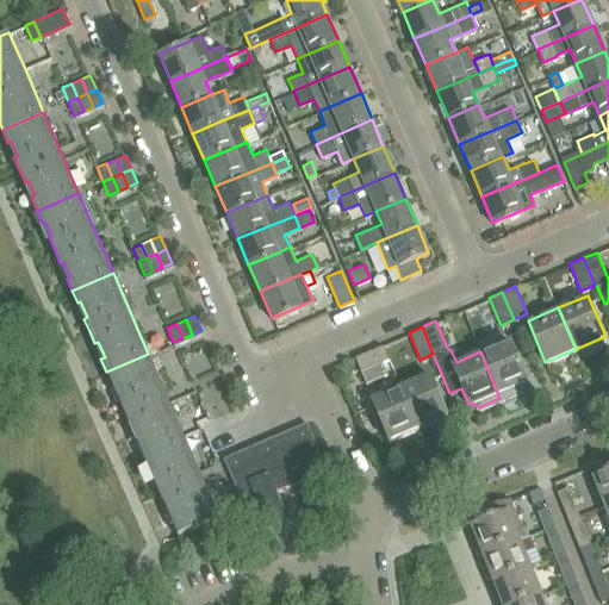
[(499,398),(522,388),(523,385),(522,381),(526,380),(509,340),(480,351),(499,398)]
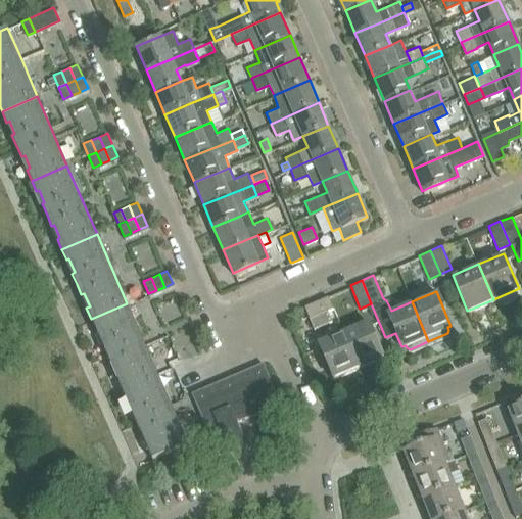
[(330,319),(326,309),(332,307),(327,294),(303,304),(313,327),(330,319)]
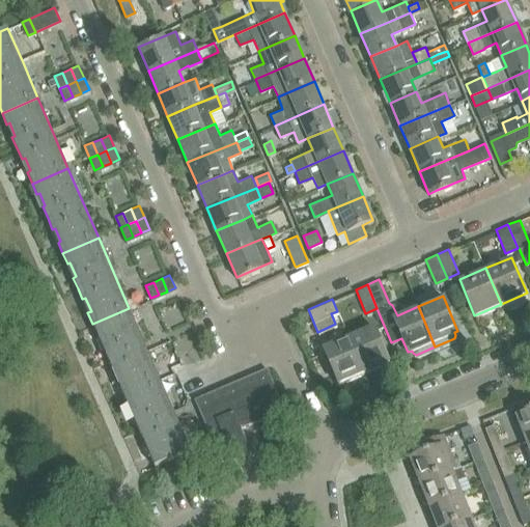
[(103,348),(108,358),(112,369),(115,367),(121,381),(118,382),(123,393),(159,378),(129,308),(92,324),(98,334),(101,333),(106,345),(103,348)]
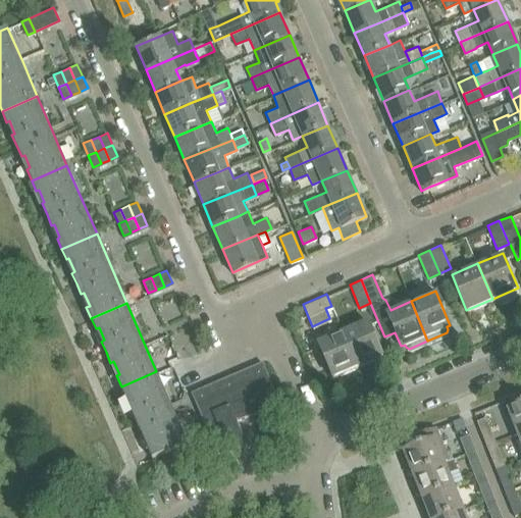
[(342,330),(357,365),(381,354),(367,320),(342,330)]
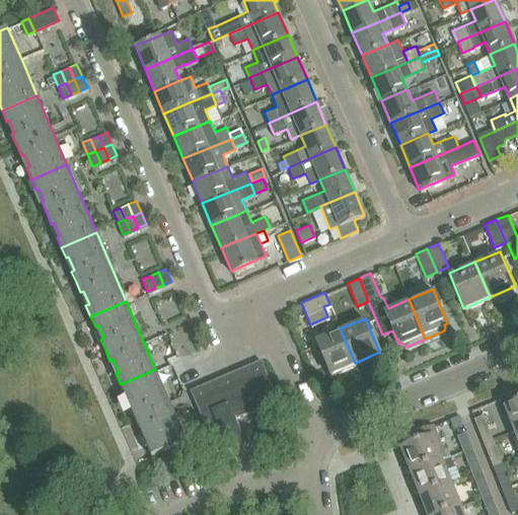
[(329,373),(355,363),(340,328),(315,339),(329,373)]
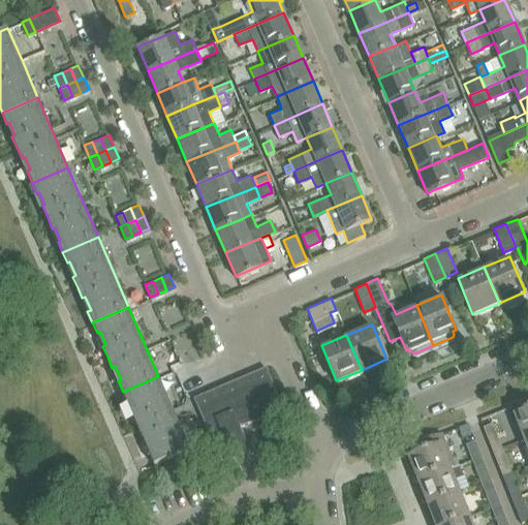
[(252,370),(262,395),(276,389),(265,365),(252,370)]
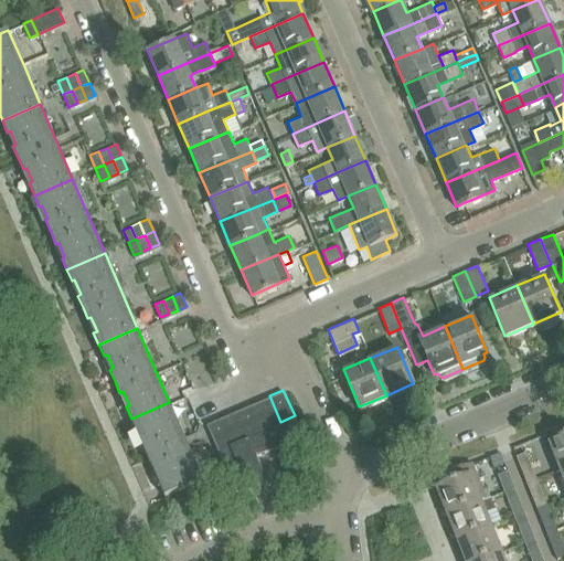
[(267,427),(274,424),(280,422),(269,395),(256,401),(267,427)]
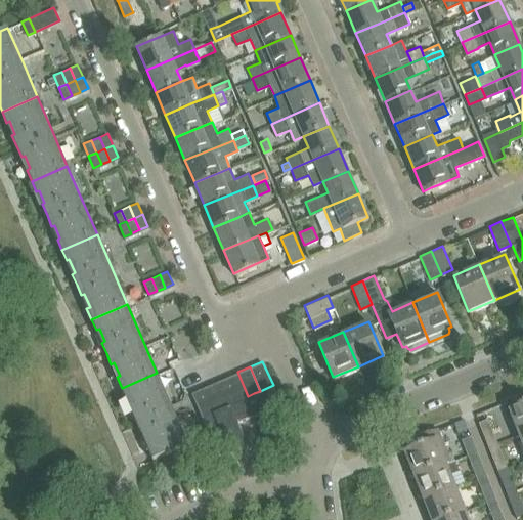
[(226,377),(236,401),(248,396),(237,372),(226,377)]
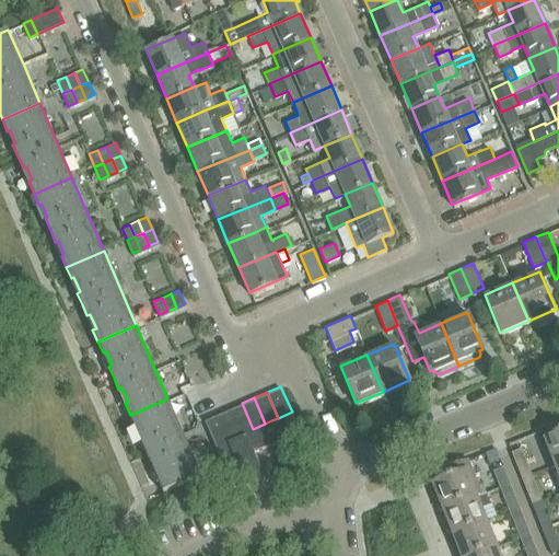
[(200,474),(184,436),(167,398),(130,415),(135,426),(138,425),(143,439),(141,440),(151,464),(154,462),(161,476),(156,477),(162,490),(200,474)]
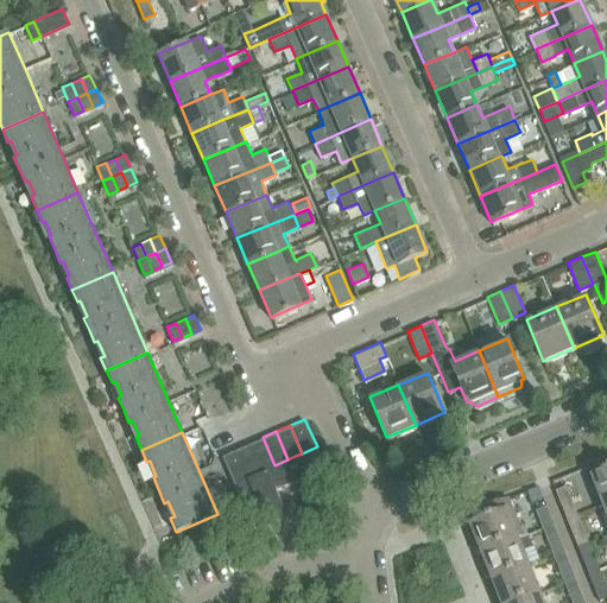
[(250,443),(261,471),(274,465),(263,437),(250,443)]
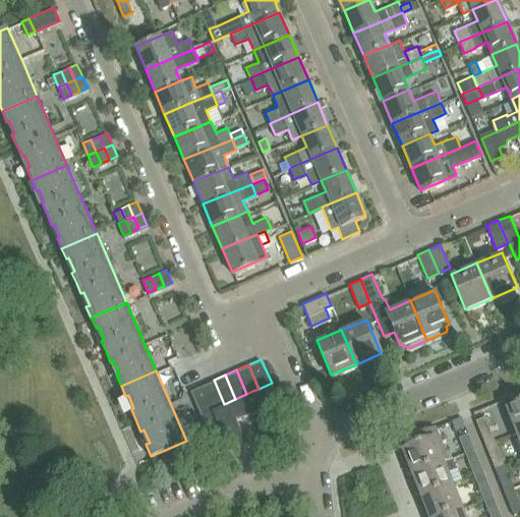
[(201,385),(206,393),(209,401),(213,409),(224,404),(214,380),(201,385)]
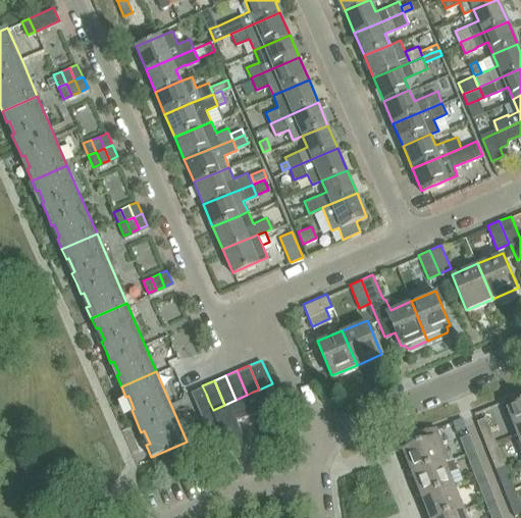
[(190,391),(194,399),(206,394),(202,385),(190,391)]
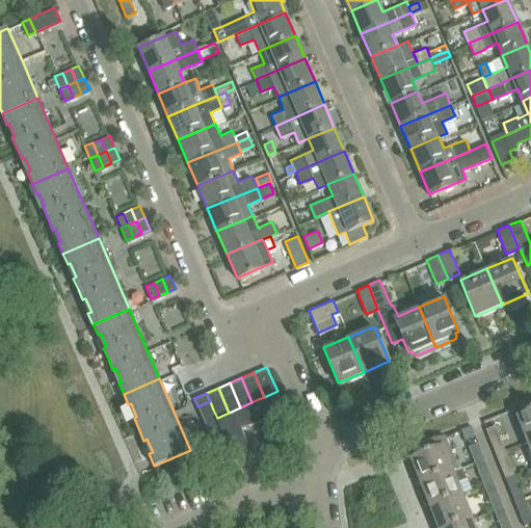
[(258,399),(251,402),(240,407),(229,413),(217,418),(216,418),(219,426),(223,434),(233,458),(250,451),(240,427),(265,416),(258,399)]
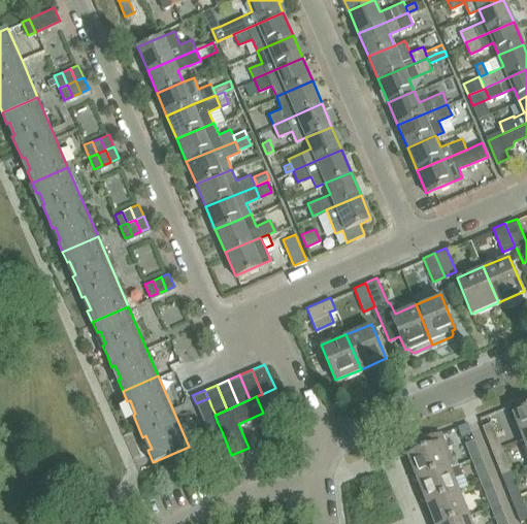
[(208,398),(196,403),(199,412),(211,406),(208,398)]
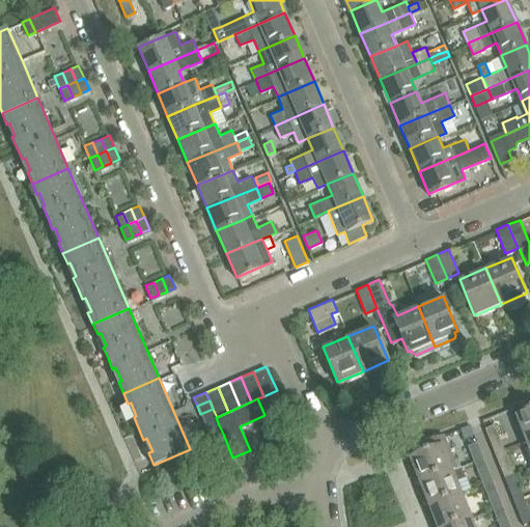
[(213,409),(200,414),(204,422),(216,417),(217,417),(213,409)]
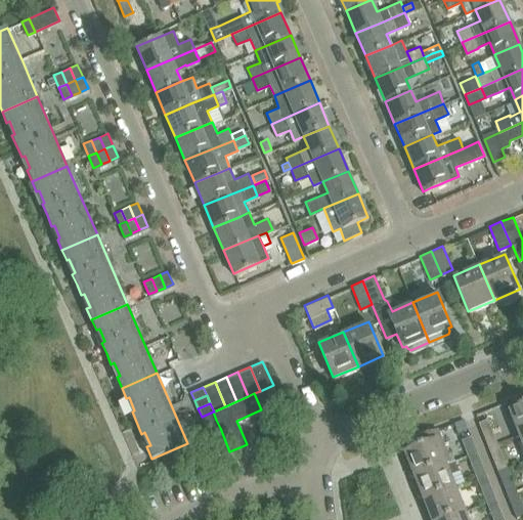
[(519,433),(522,431),(522,403),(510,409),(519,433)]
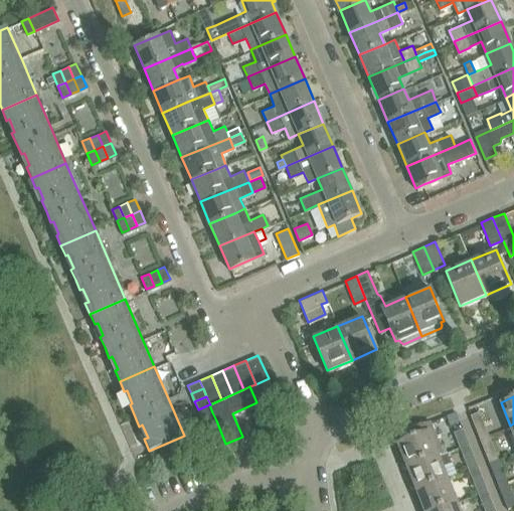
[(201,417),(212,412),(209,404),(198,409),(201,417)]
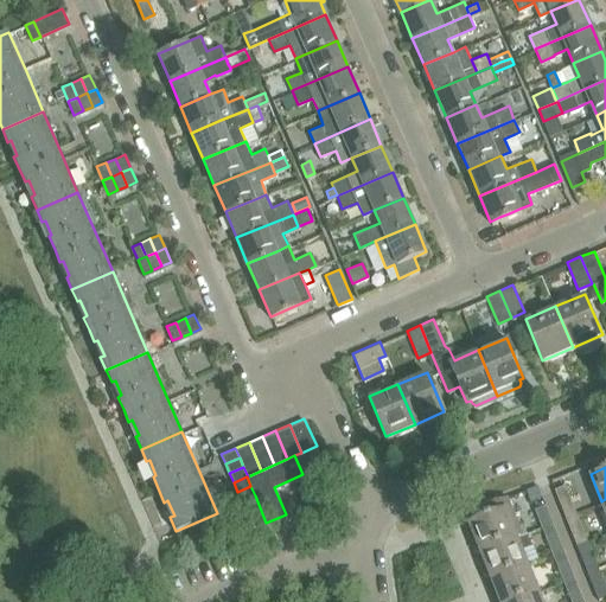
[(565,484),(554,487),(561,505),(572,501),(565,484)]
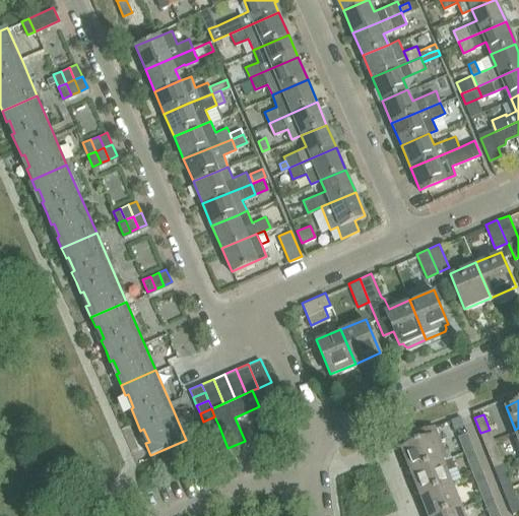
[(214,416),(203,422),(207,430),(218,425),(214,416)]
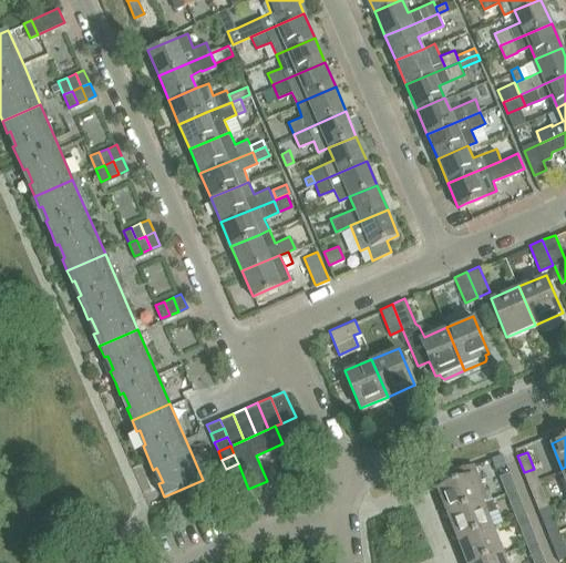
[(446,514),(491,498),(487,490),(484,491),(474,463),(450,472),(453,481),(436,488),(440,498),(439,498),(436,501),(442,513),(444,514),(446,513),(446,514)]
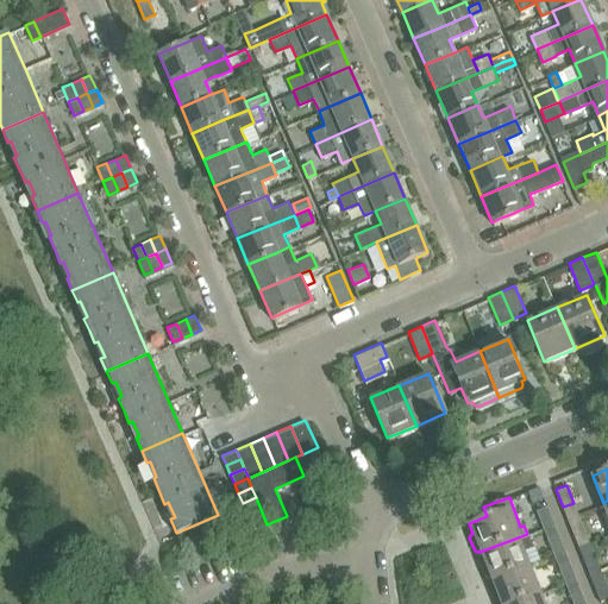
[(553,522),(546,505),(536,509),(543,527),(553,522)]
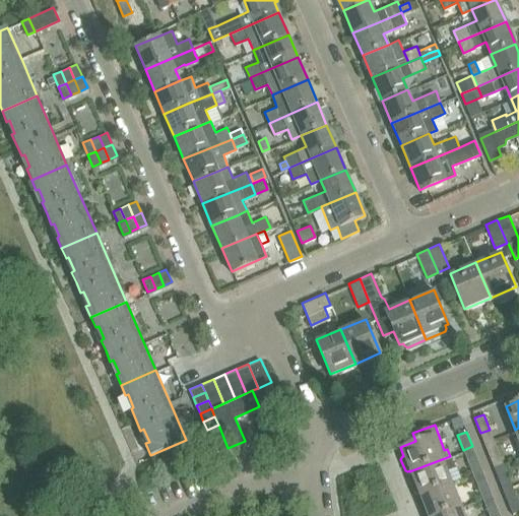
[(493,439),(483,442),(488,452),(490,457),(499,453),(493,439)]
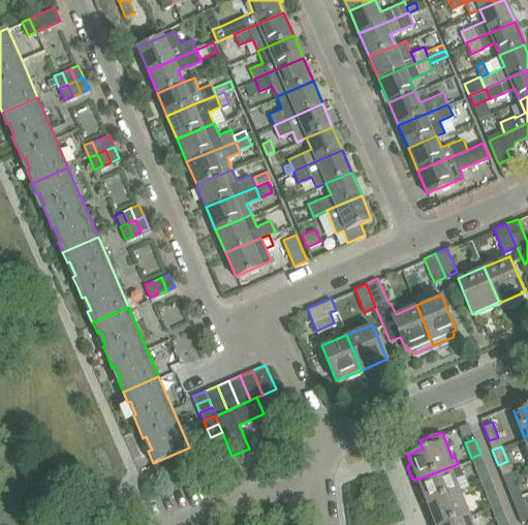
[(489,479),(483,463),(473,467),(479,483),(489,479)]
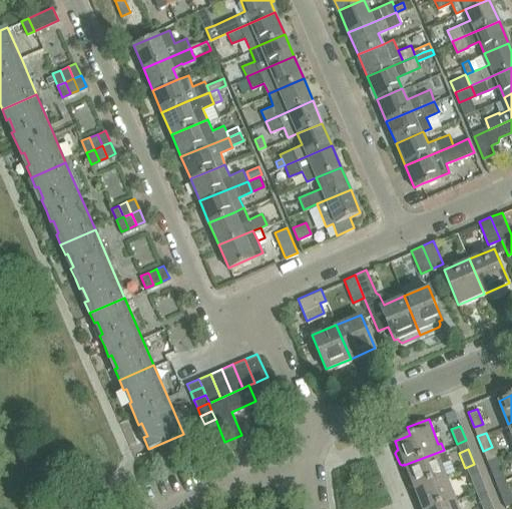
[(413,488),(445,476),(443,470),(451,467),(444,450),(404,465),(408,473),(405,474),(404,477),(407,484),(410,485),(412,484),(413,488)]
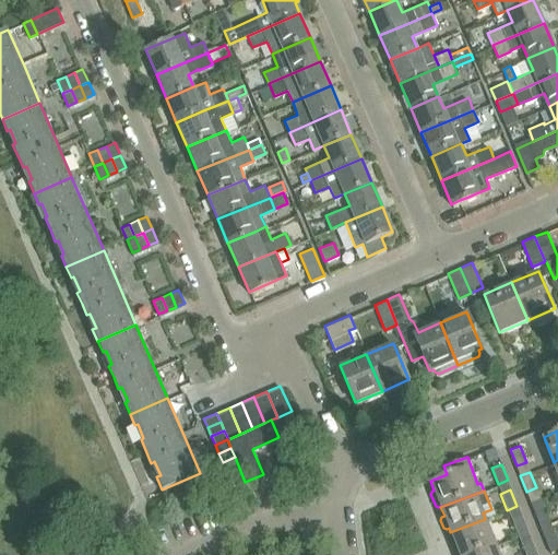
[(539,497),(530,500),(536,517),(546,512),(539,497)]
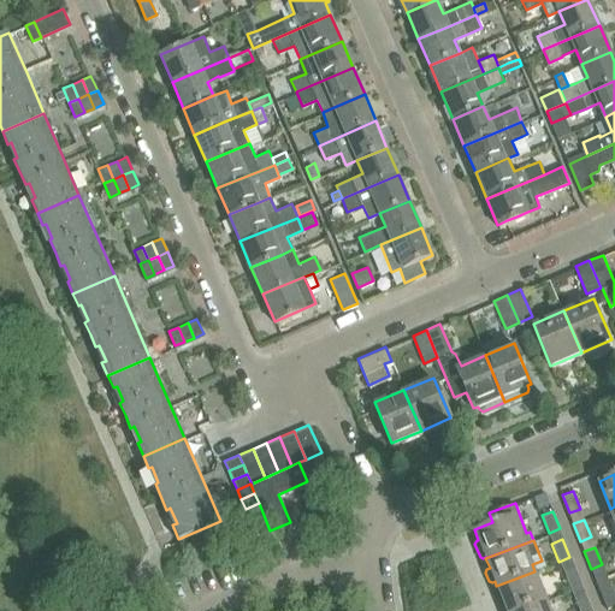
[(581,585),(574,567),(563,571),(571,588),(581,585)]
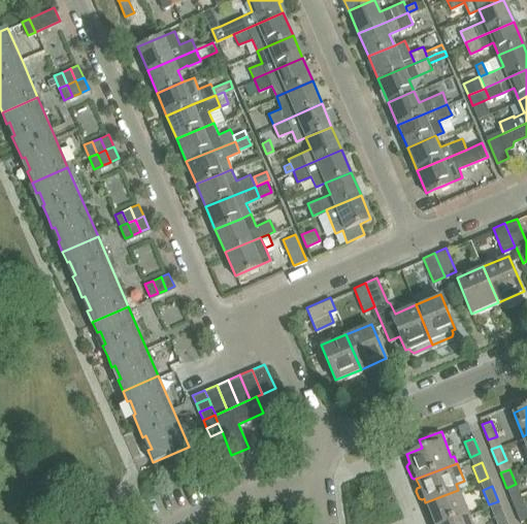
[(433,523),(440,523),(467,514),(458,490),(425,502),(433,523)]
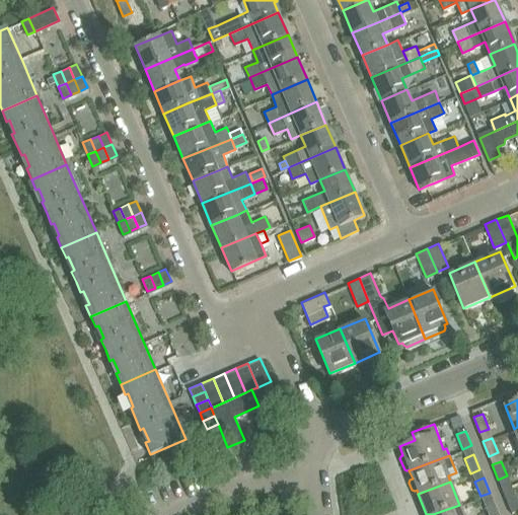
[(511,485),(502,488),(508,503),(517,499),(511,485)]
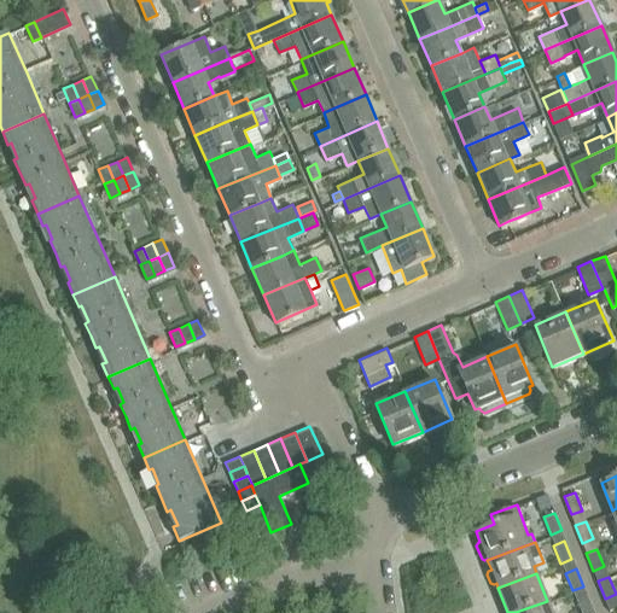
[(593,612),(587,597),(576,601),(580,612),(593,612)]
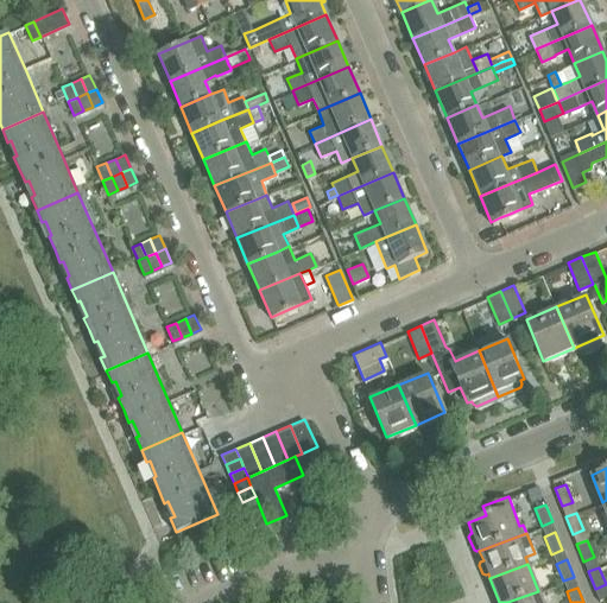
[(542,602),(538,591),(507,602),(542,602)]
